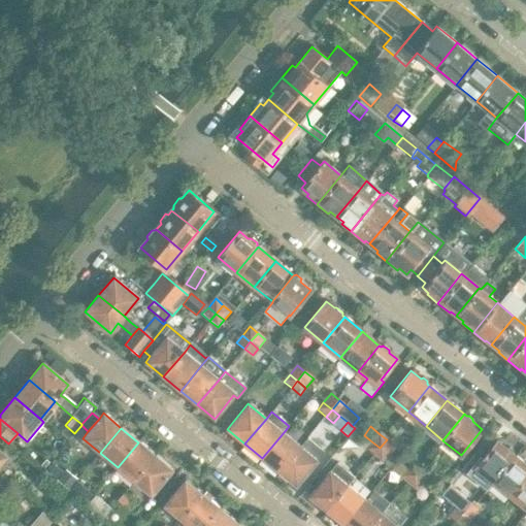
[(355,428),(348,436),(357,444),(364,435),(355,428)]
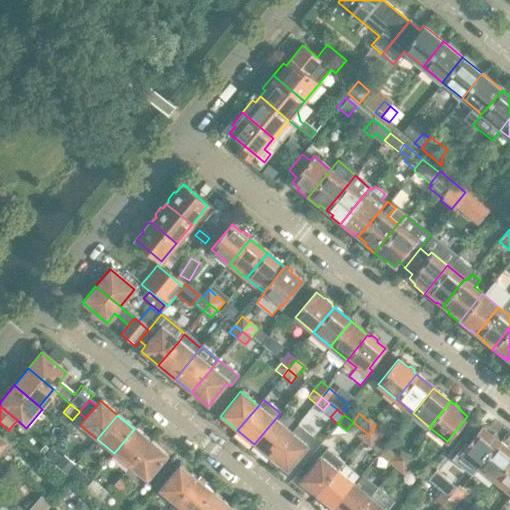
[(271,458),(291,434),(291,433),(275,419),(254,444),(271,458)]
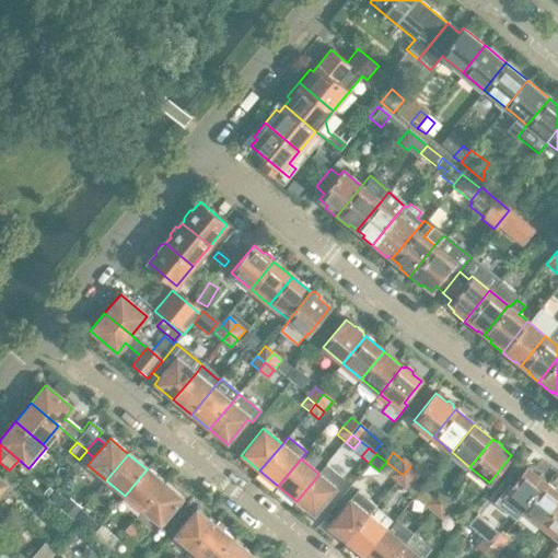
[(420,475),(410,466),(403,475),(413,484),(420,475)]
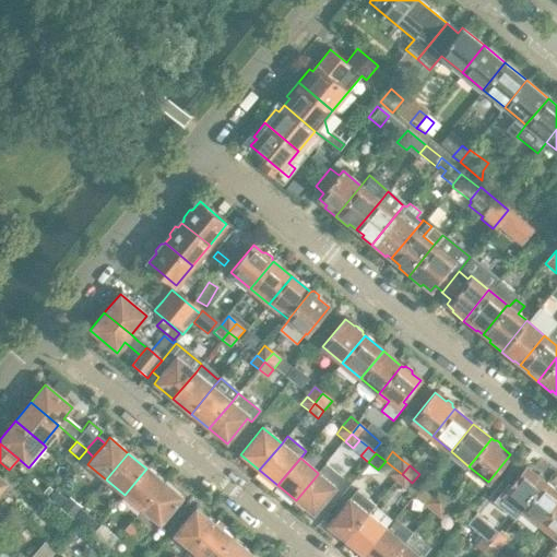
[(395,482),(402,474),(392,466),(387,474),(395,482)]
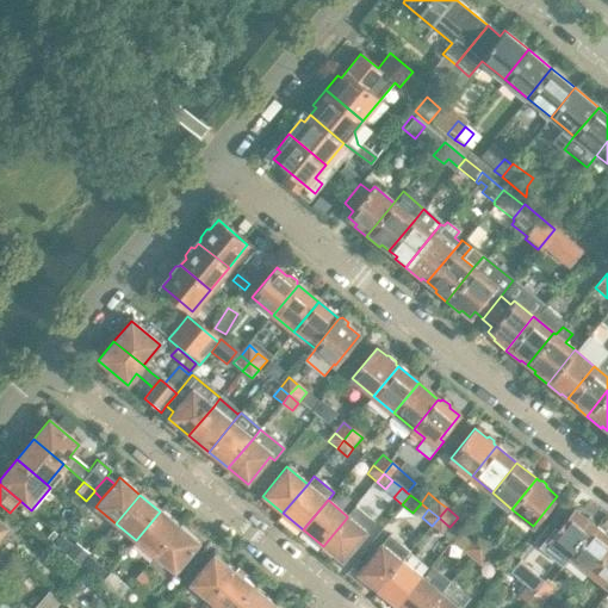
[(548,540),(569,557),(594,527),(590,525),(591,521),(585,516),(583,517),(574,510),(548,540)]
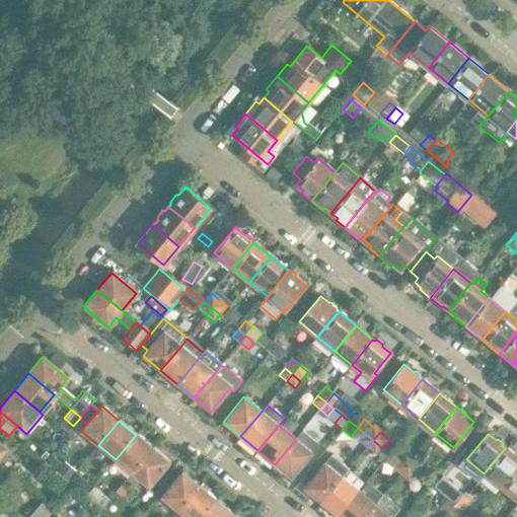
[(153,448),(136,435),(116,459),(133,473),(153,448)]
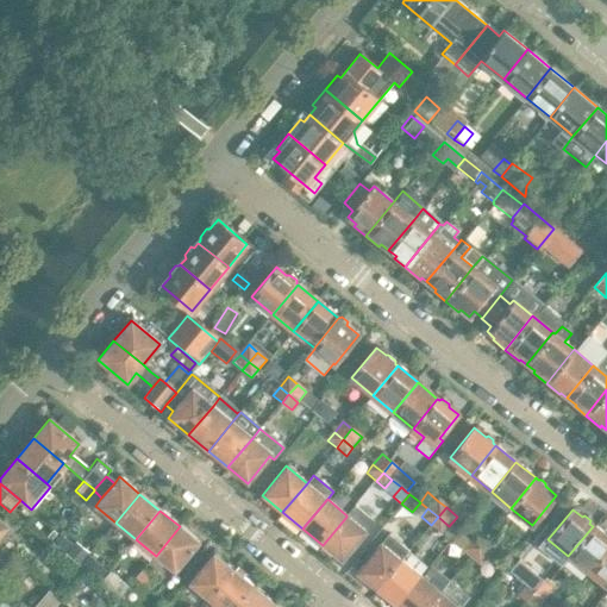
[(346,517),(323,545),(342,561),(365,531),(346,515),(346,517)]
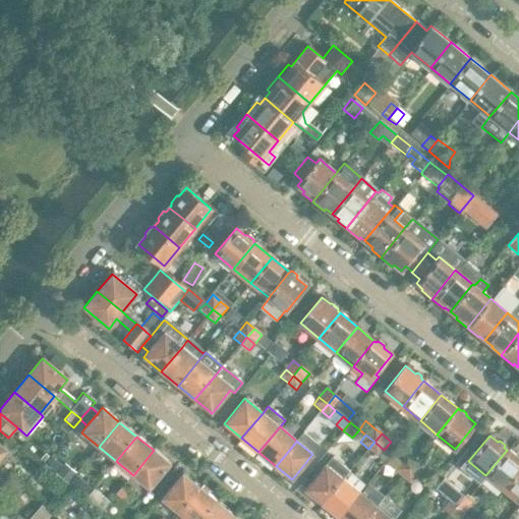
[(384,450),(375,442),(368,449),(385,462),(391,455),(384,450)]
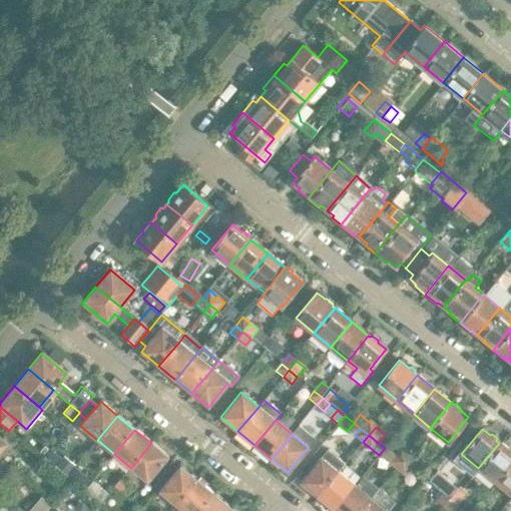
[(0,455),(8,445),(0,438),(0,455)]
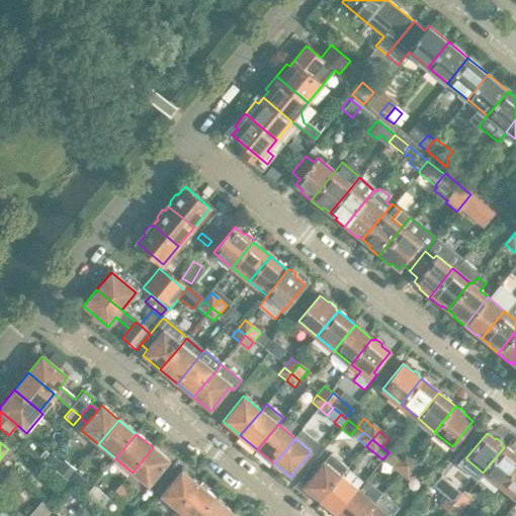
[(169,460),(153,447),(133,473),(149,486),(169,460)]
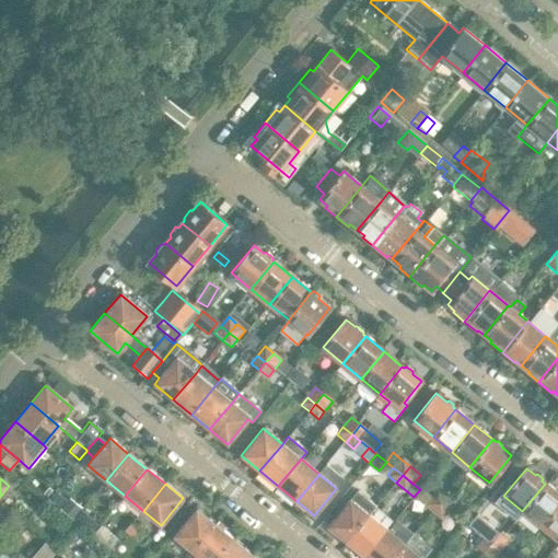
[(557,504),(557,493),(545,484),(522,511),(541,526),(557,504)]
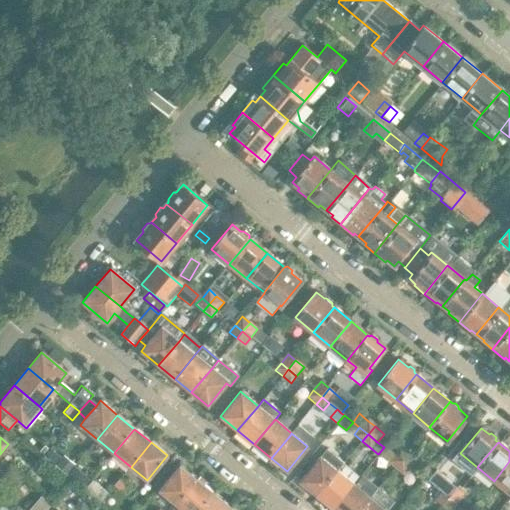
[(401,461),(408,453),(400,446),(393,454),(401,461)]
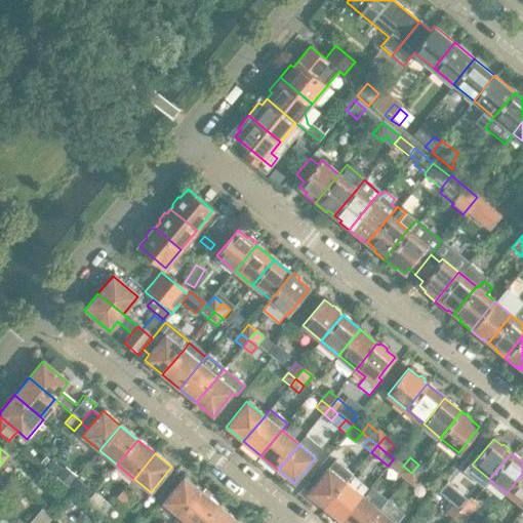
[(411,473),(403,466),(394,458),(388,466),(405,480),(411,473)]
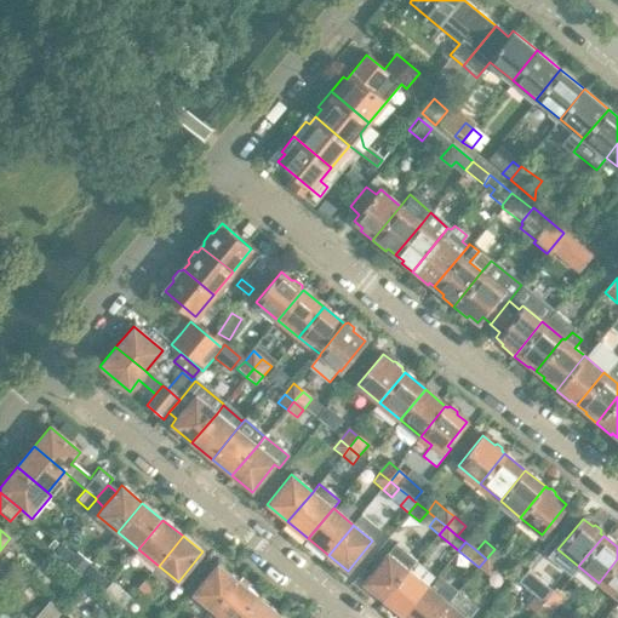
[(384,600),(410,571),(407,570),(415,561),(394,544),(362,583),(384,600)]
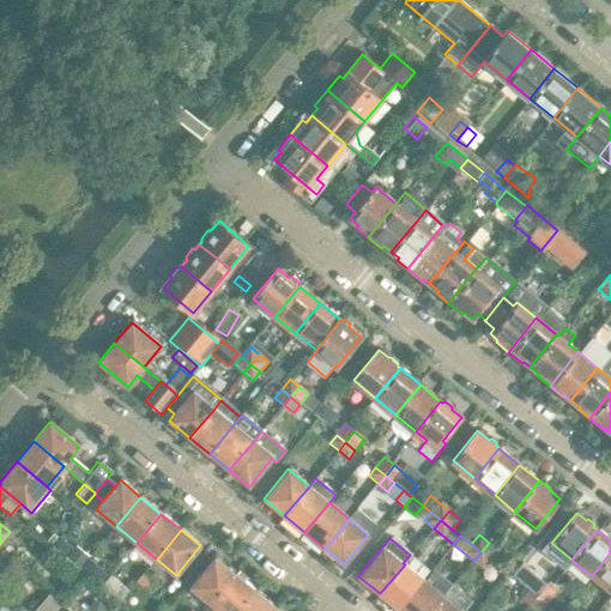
[(498,550),(489,543),(481,552),(490,560),(498,550)]
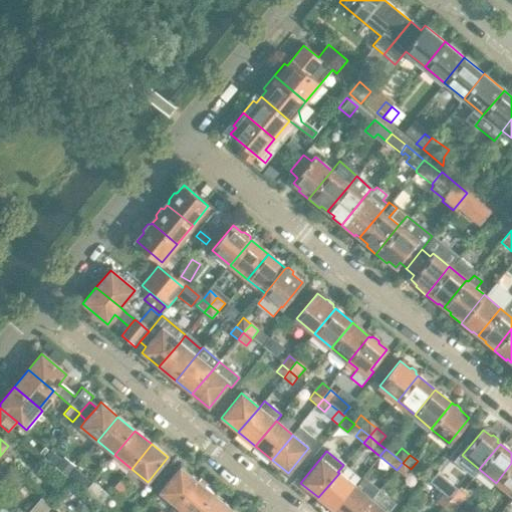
[(62,458),(54,468),(65,477),(74,467),(62,458)]
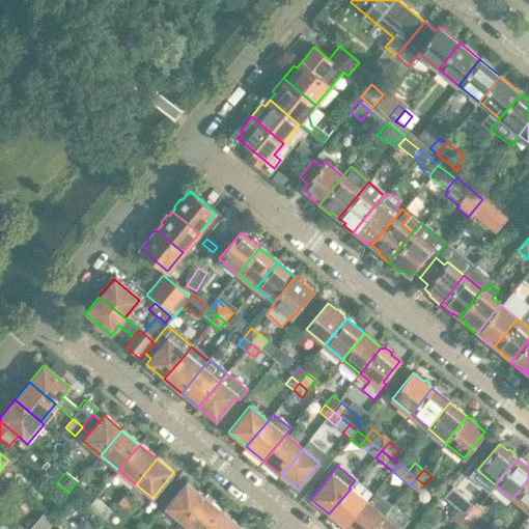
[(417,493),(424,484),(416,478),(410,485),(417,493)]
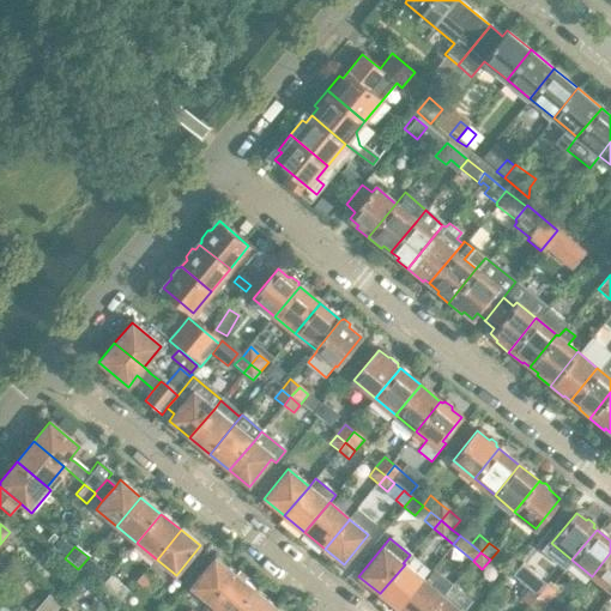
[(610,552),(592,576),(610,591),(610,552)]
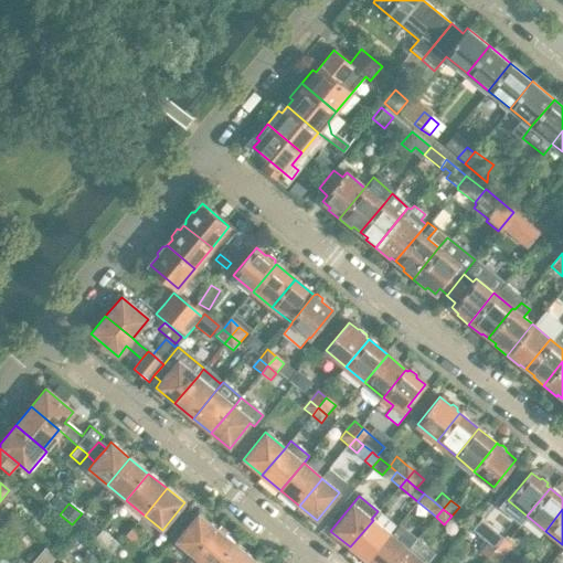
[(194,556),(216,529),(198,513),(176,541),(194,556)]
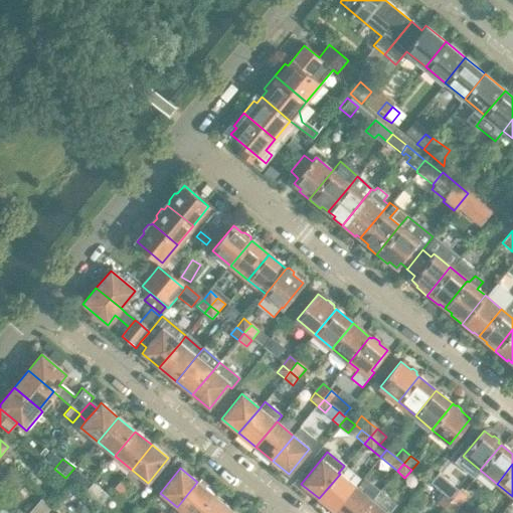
[(340,474),(319,498),(336,512),(356,487),(340,474)]
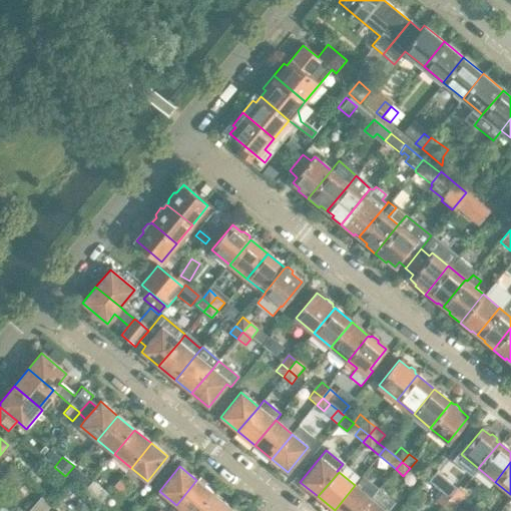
[(46,510),(48,508),(52,503),(69,482),(61,476),(44,496),(42,495),(28,510),(46,510)]
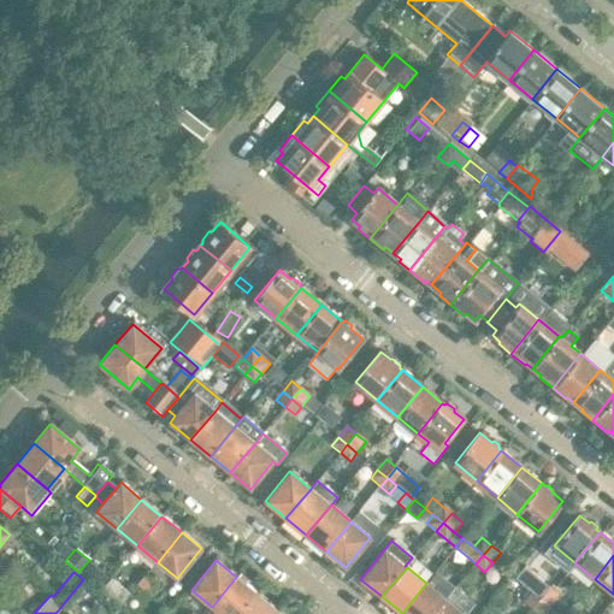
[(240,613),(257,594),(236,577),(212,607),(219,613),(240,613)]
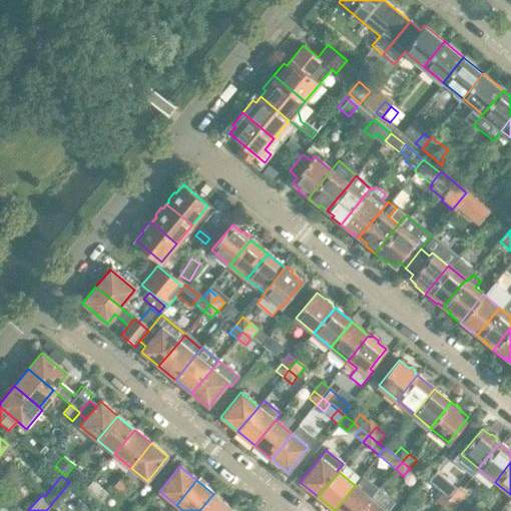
[(91,482),(83,492),(98,504),(106,494),(91,482)]
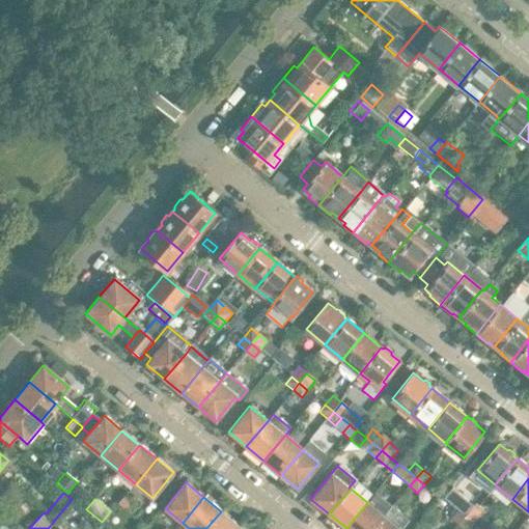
[(124,499),(117,507),(127,514),(134,506),(124,499)]
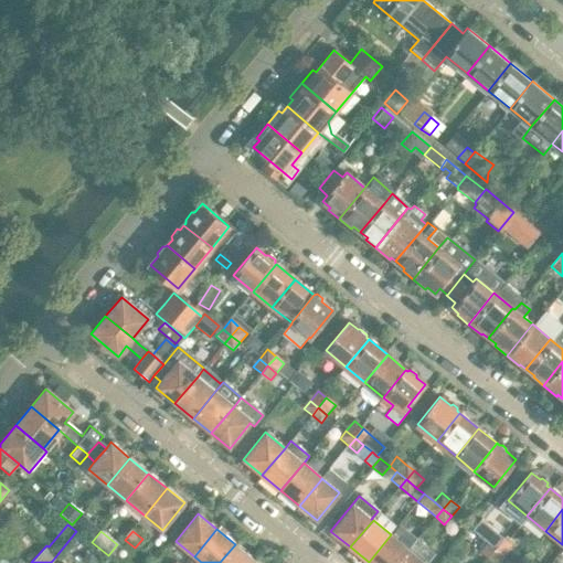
[(391,534),(369,562),(397,562),(409,550),(391,534)]
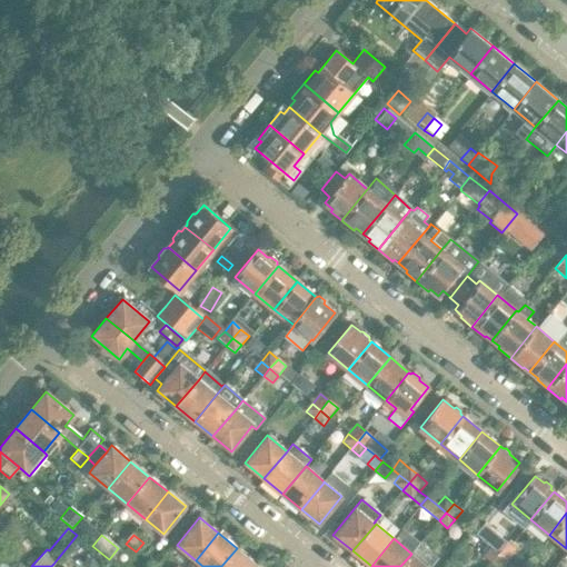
[(516,550),(509,546),(499,557),(505,561),(510,566),(523,566),(526,563),(514,553),(516,550)]
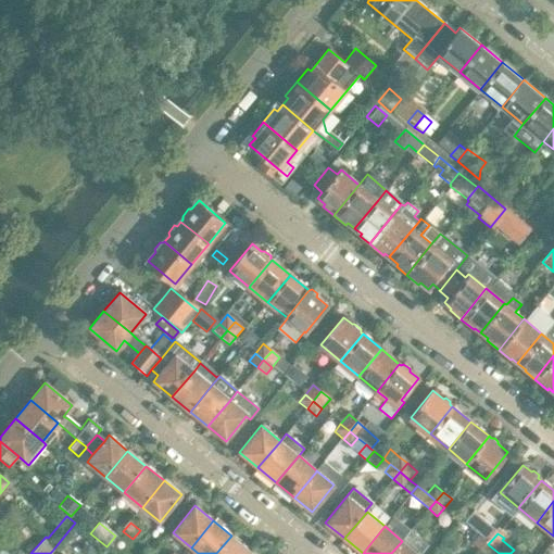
[(477,550),(485,541),(476,534),(469,543),(477,550)]
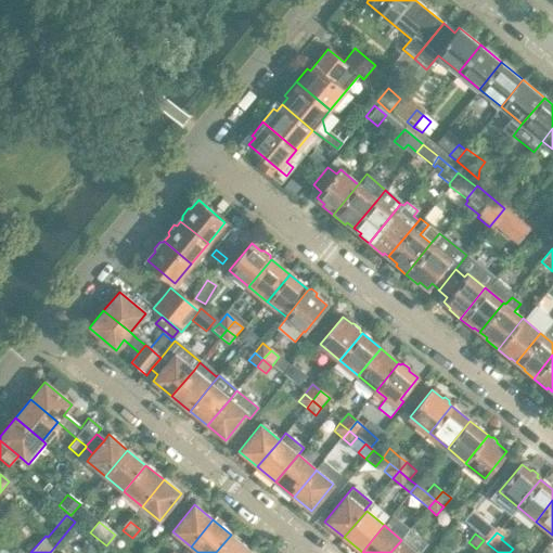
[(247,552),(249,550),(231,535),(216,552),(247,552)]
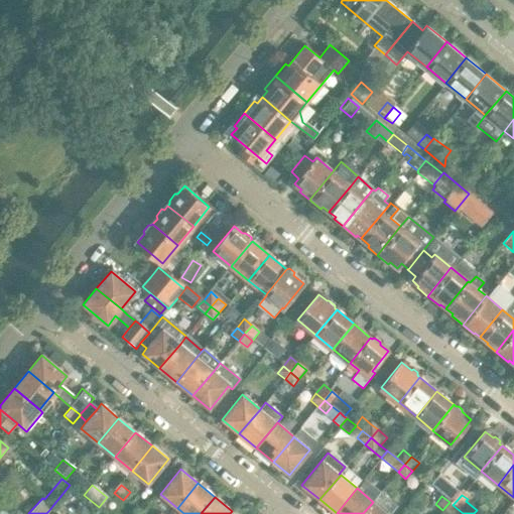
[(373,502),(363,513),(387,513),(373,502)]
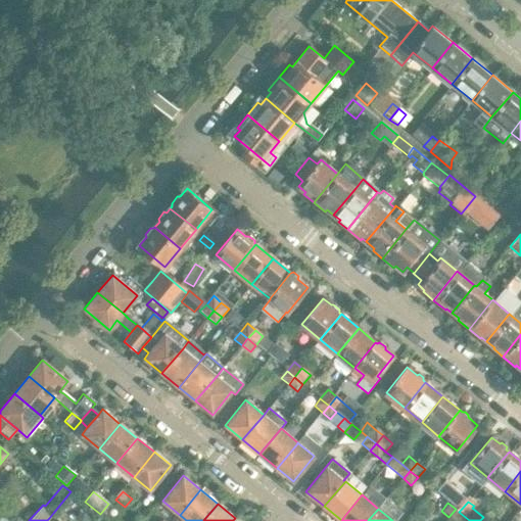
[(460,520),(464,516),(459,512),(456,509),(448,517),(453,520),(460,520)]
